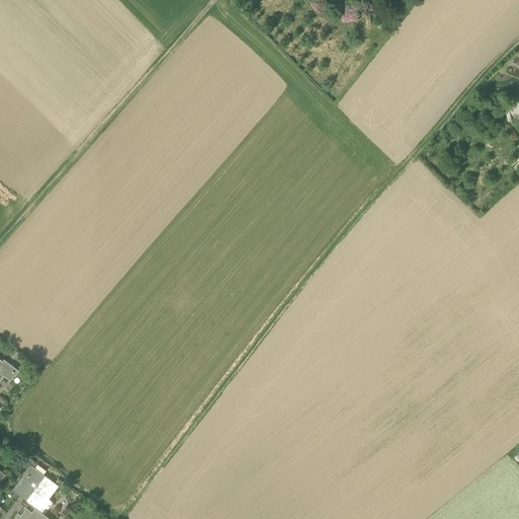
[(504,104),(508,109),(517,102),(513,96),(504,104)]
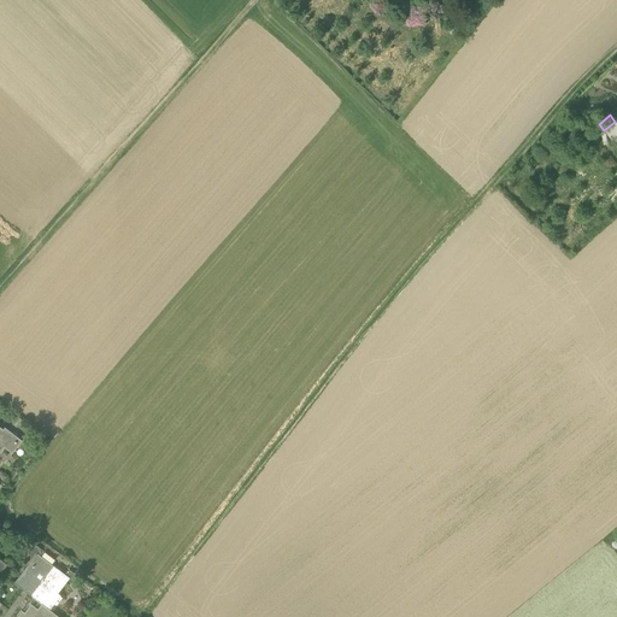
[(616,124),(615,122),(604,130),(616,147),(616,124)]
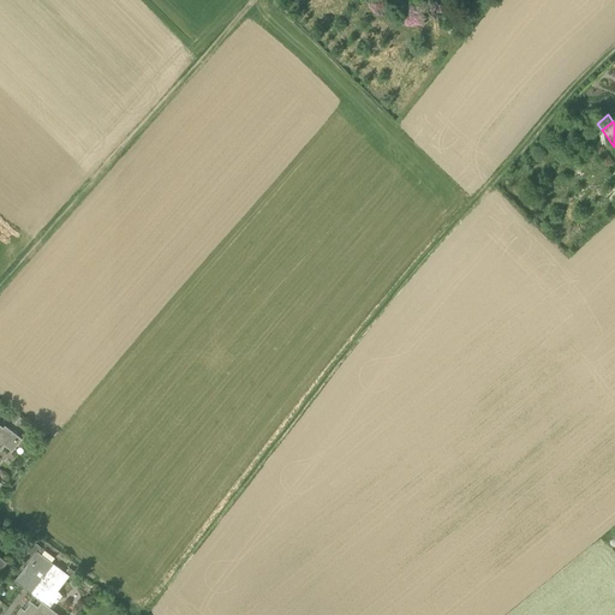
[(0,446),(3,442),(9,447),(18,435),(5,425),(3,428),(0,425),(0,446)]
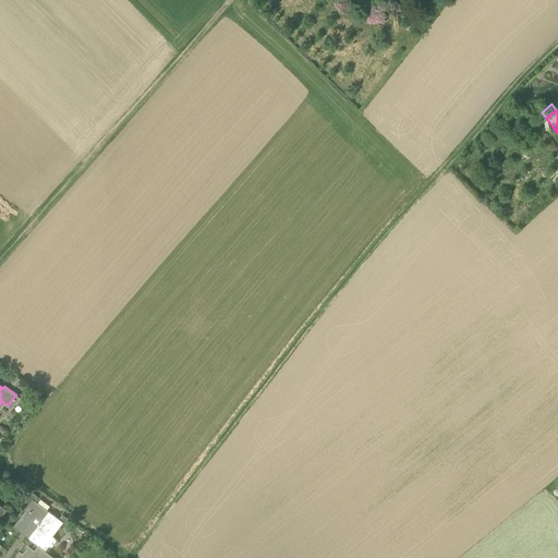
[(49,506),(36,496),(33,501),(36,504),(46,511),(49,506)]
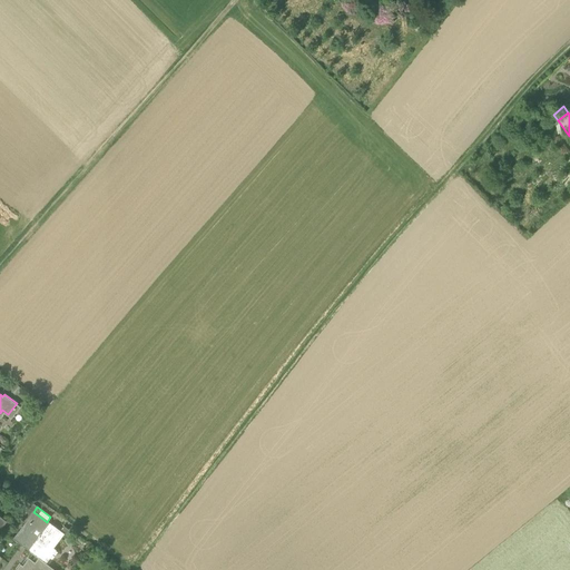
[(22,518),(28,522),(30,523),(37,514),(33,512),(29,509),(22,518)]
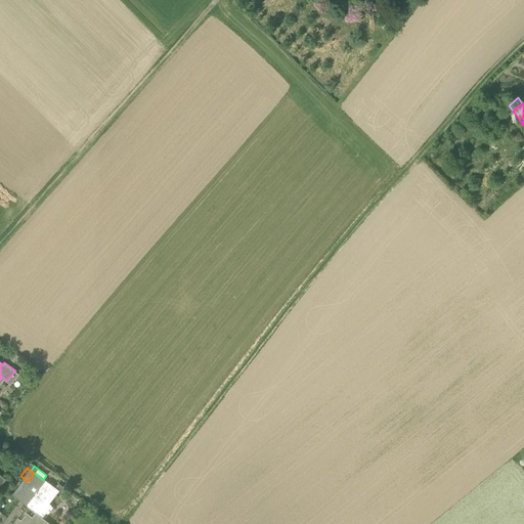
[(23,499),(28,503),(44,481),(43,480),(34,473),(28,481),(26,480),(13,496),(19,500),(20,501),(23,499)]
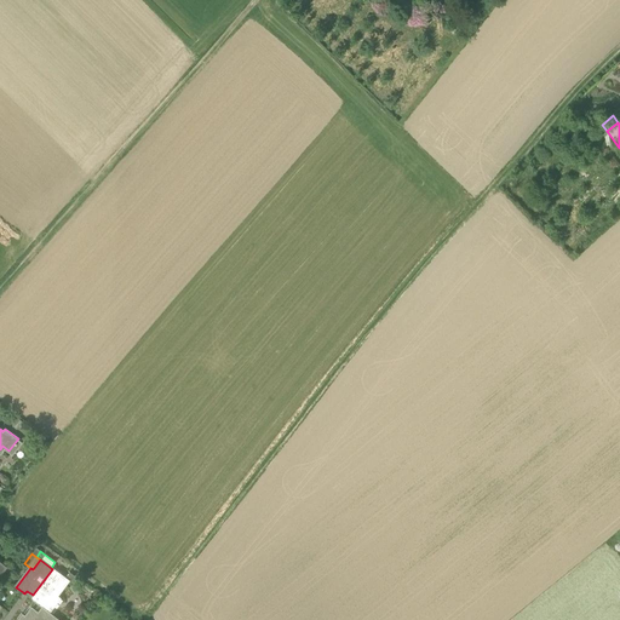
[(36,603),(41,607),(45,609),(59,590),(67,580),(65,579),(52,569),(33,595),(30,598),(36,603)]
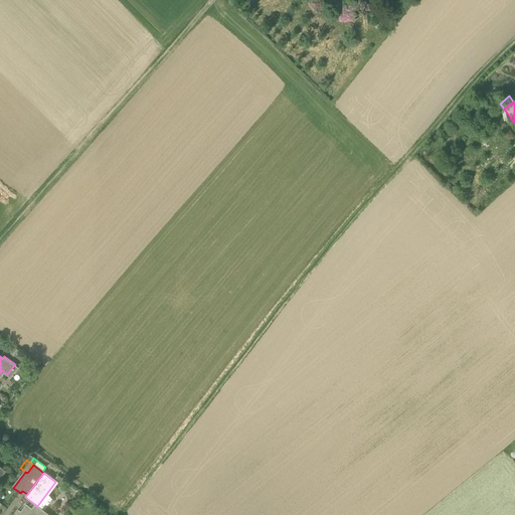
[(55,482),(60,486),(64,481),(57,476),(54,481),(55,482)]
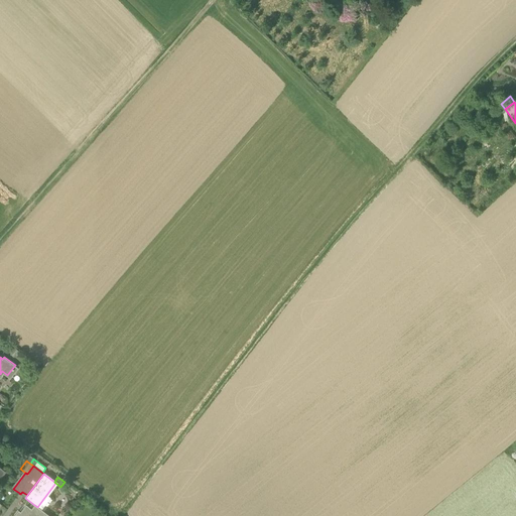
[(37,507),(41,510),(53,494),(49,491),(37,507)]
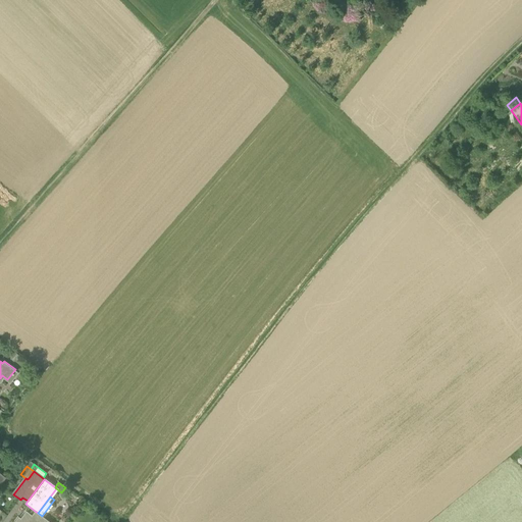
[(14,521),(49,521),(42,516),(38,513),(35,511),(32,516),(25,512),(20,519),(18,517),(14,521)]
